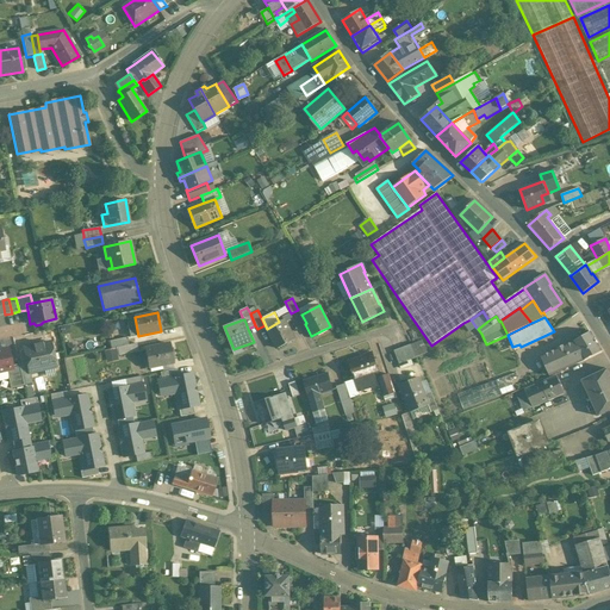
[(267,329),(277,348),(294,340),(284,319),(279,322),(267,329)]
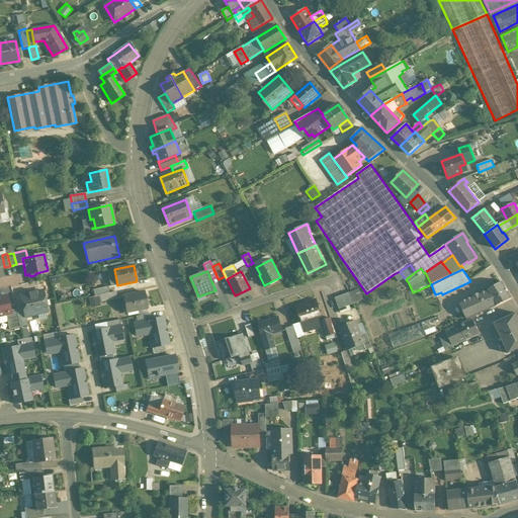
[(404,277),(400,271),(394,274),(399,281),(404,277)]
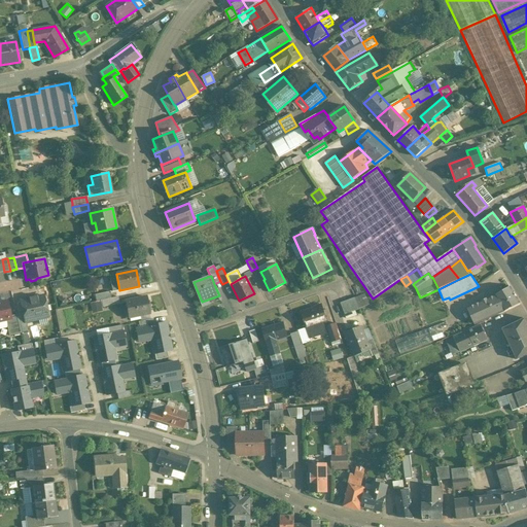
[(511,287),(495,295),(504,311),(520,304),(511,287)]
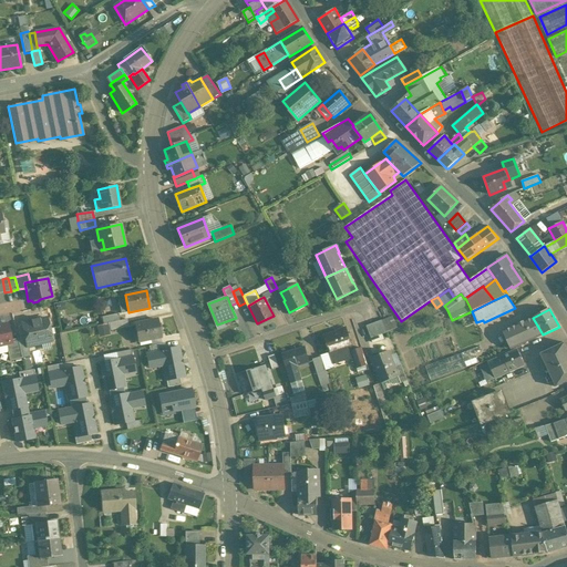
[(117,313),(102,317),(103,325),(110,323),(115,322),(120,321),(117,313)]
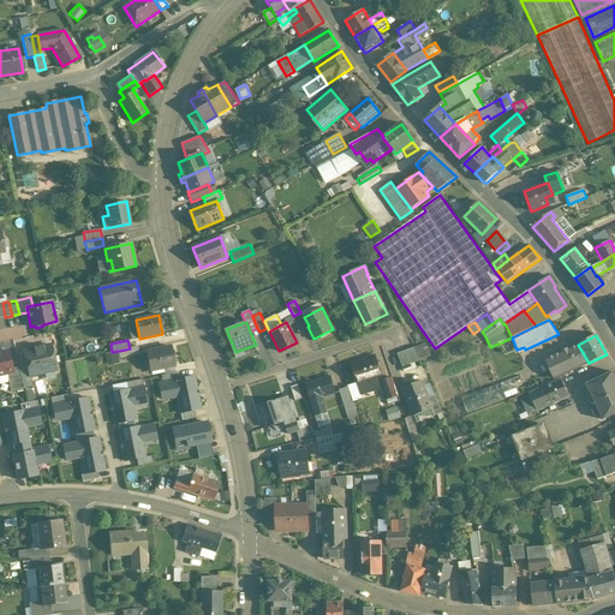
[(425,344),(413,347),(419,360),(430,356),(425,344)]
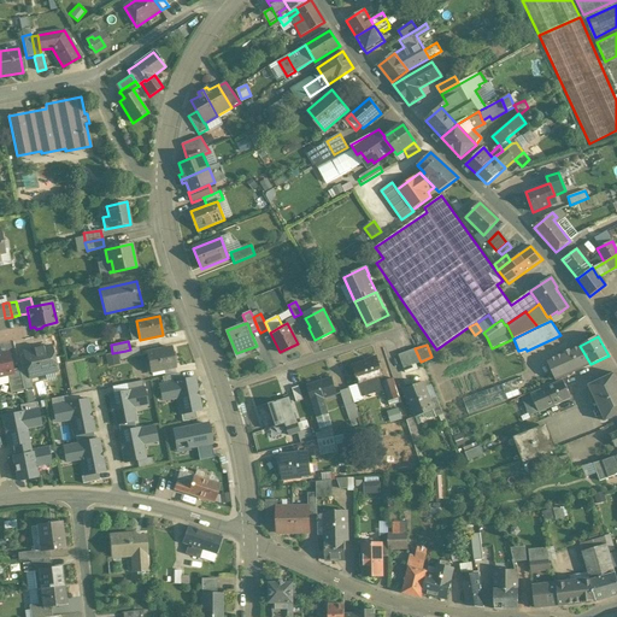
[(51,346),(24,352),(28,366),(30,377),(56,371),(56,366),(58,364),(56,358),(53,357),(51,346)]
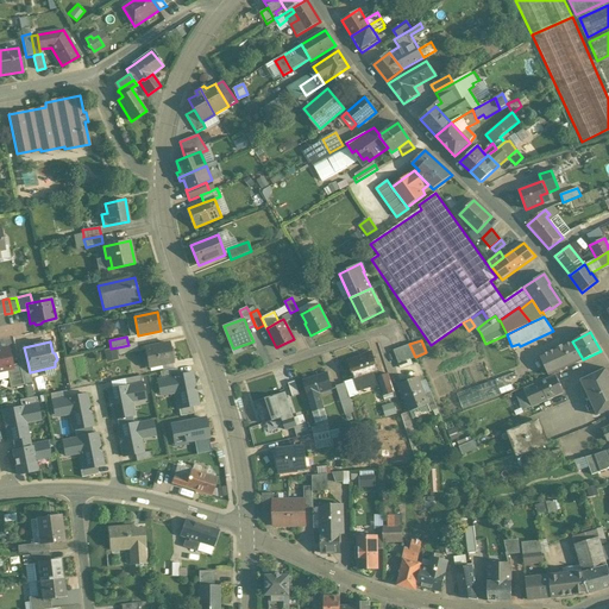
[(572,341),(541,356),(550,375),(583,359),(572,341)]
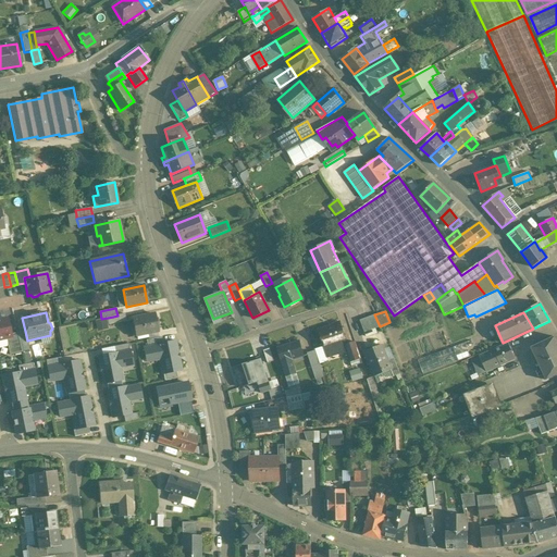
[(126,321),(125,313),(118,316),(113,317),(114,324),(126,321)]
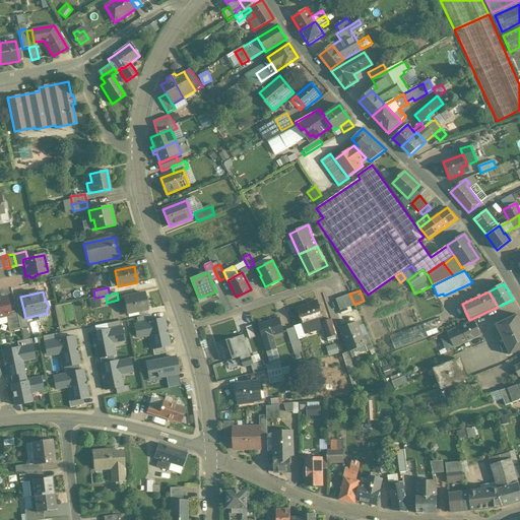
[(144,294),(124,298),(127,314),(138,311),(148,309),(144,294)]
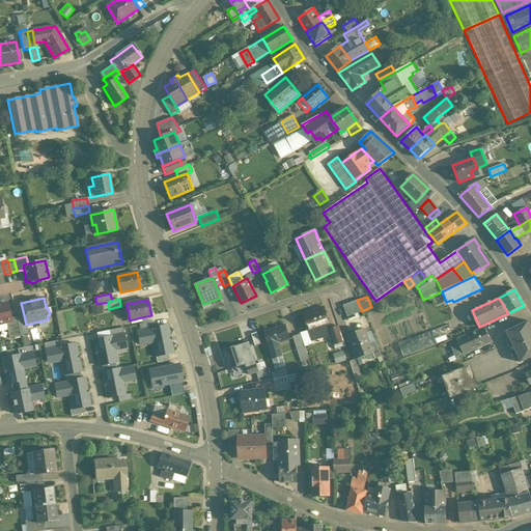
[(357,300),(351,303),(355,314),(358,313),(362,311),(357,300)]
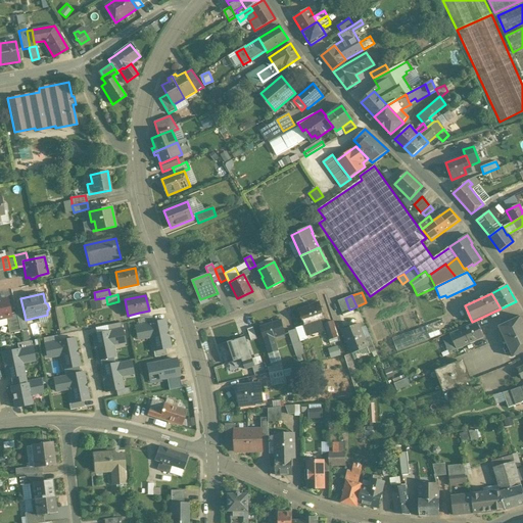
[(345,298),(338,300),(342,313),(343,312),(349,310),(345,298)]
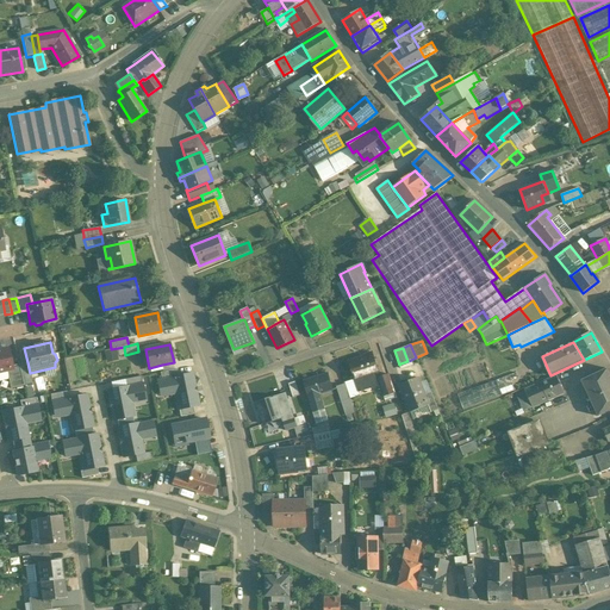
[(7,349),(0,350),(0,380),(8,379),(7,371),(10,371),(12,366),(7,349)]
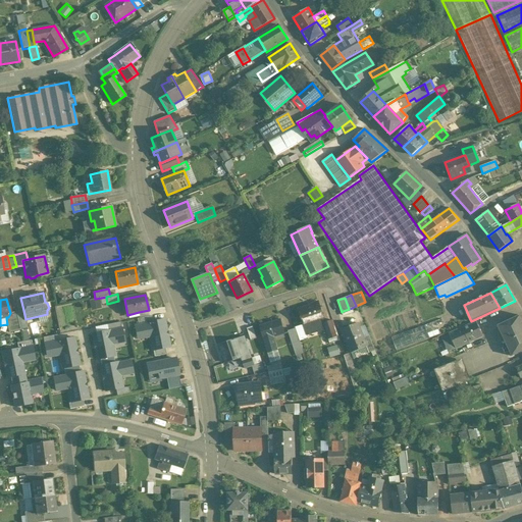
[(312,305),(298,310),(304,325),(324,318),(318,302),(312,304),(312,305)]
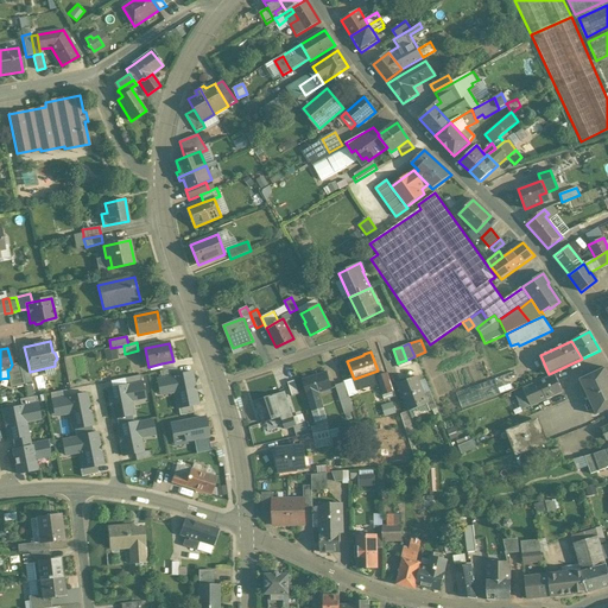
[(27,361),(19,363),(24,385),(32,382),(30,372),(27,361)]
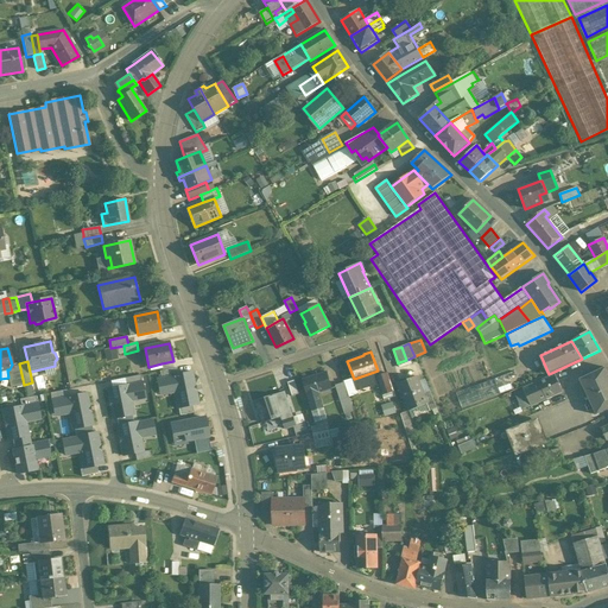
[(19,363),(12,365),(10,369),(7,369),(8,378),(11,387),(24,385),(19,363)]
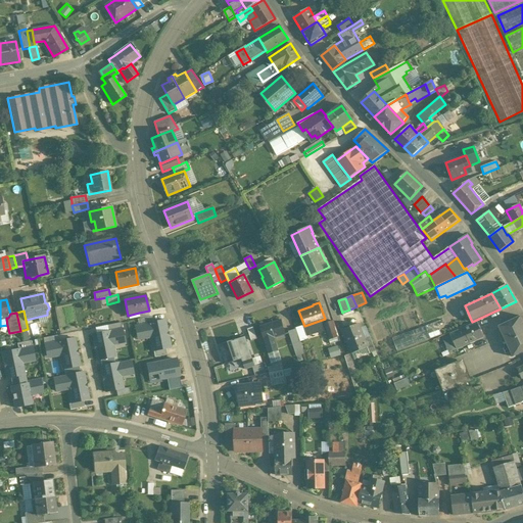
[(522,351),(522,321),(521,316),(498,327),(513,357),(522,351)]
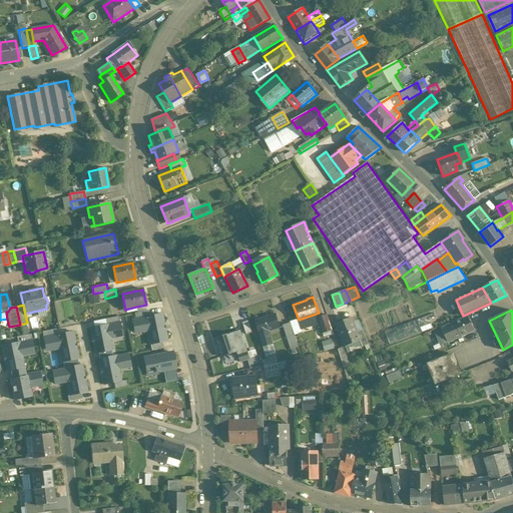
[(319,313),(299,320),(302,329),(319,323),(318,318),(321,317),(319,313)]
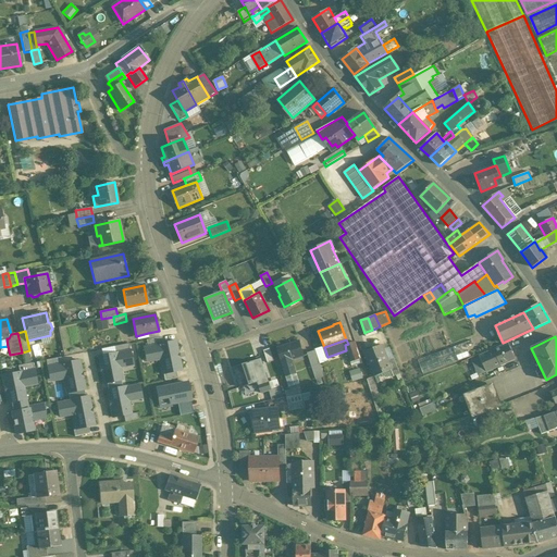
[(175,341),(144,347),(146,358),(159,356),(163,374),(182,371),(175,341)]
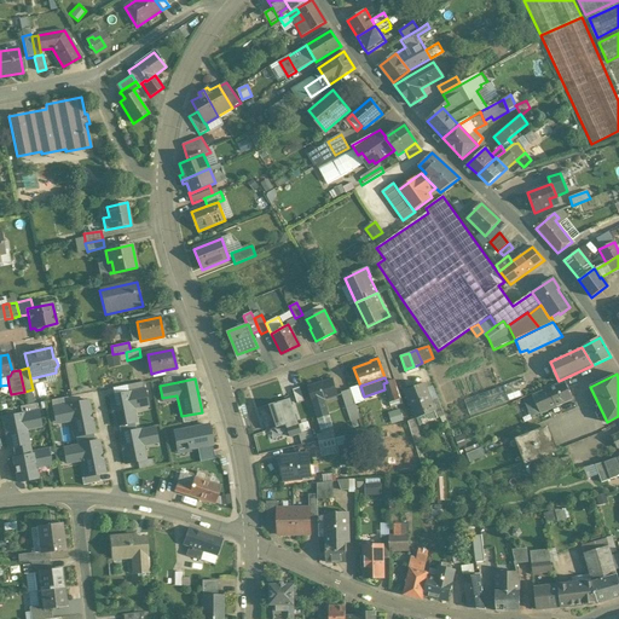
[(333,379),(308,387),(313,404),(325,400),(339,395),(333,379)]
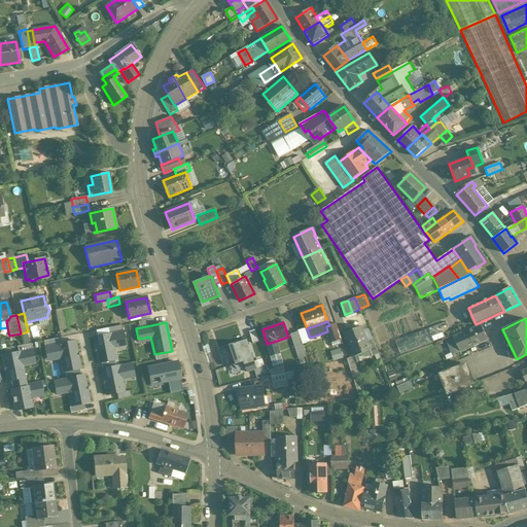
[(445,322),(380,346),(385,359),(445,337),(441,327),(446,326),(445,322)]
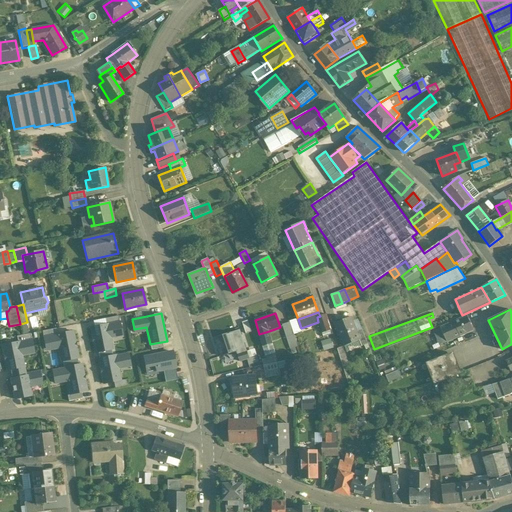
[(326,314),(320,316),(317,317),(318,322),(323,337),(333,334),(326,314)]
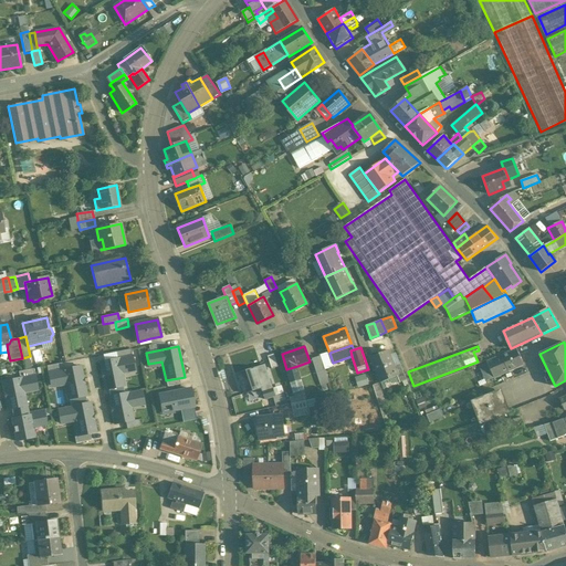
[(516,349),(479,366),(486,381),(523,365),(516,349)]
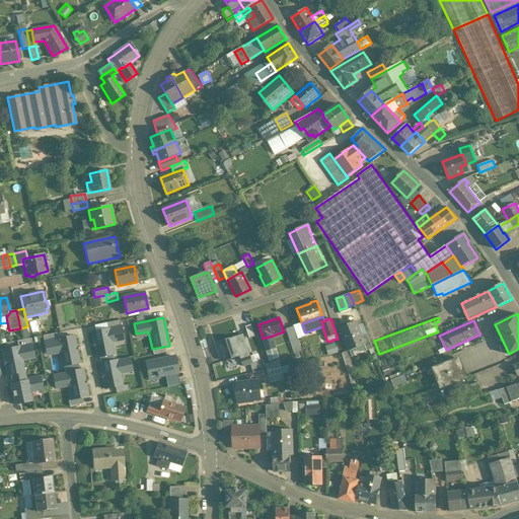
[(355,321),(340,327),(350,351),(364,346),(365,345),(361,337),(355,321)]
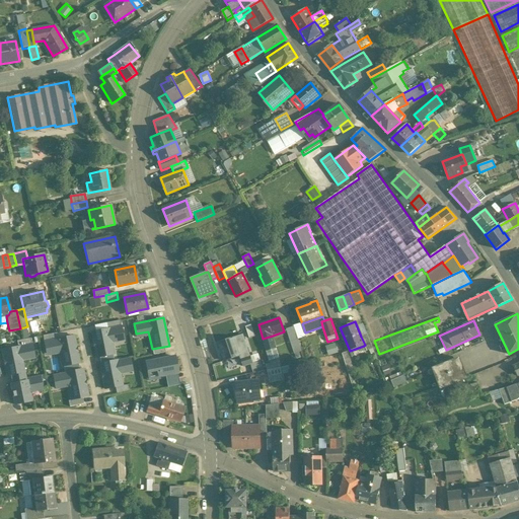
[(122,326),(91,332),(96,358),(114,355),(110,339),(124,337),(122,326)]
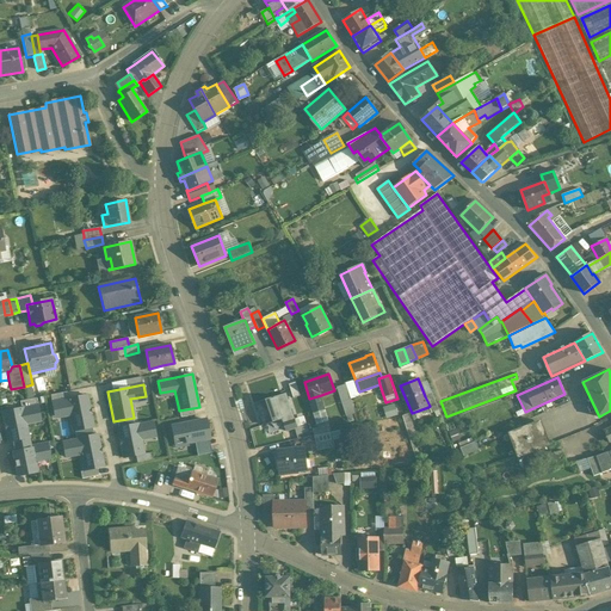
[(355,409),(346,386),(337,388),(345,413),(355,409)]
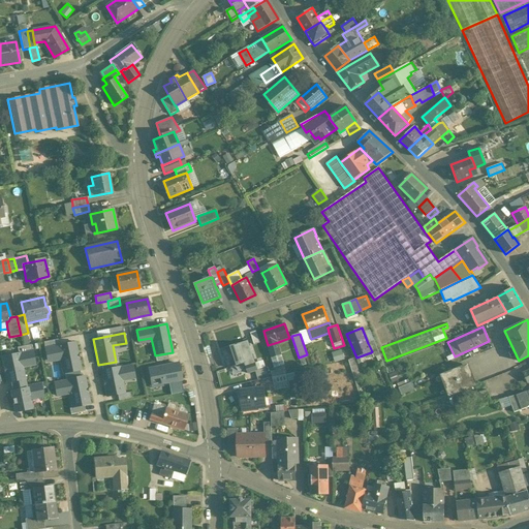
[(248,341),(239,344),(243,359),(252,355),(248,341)]
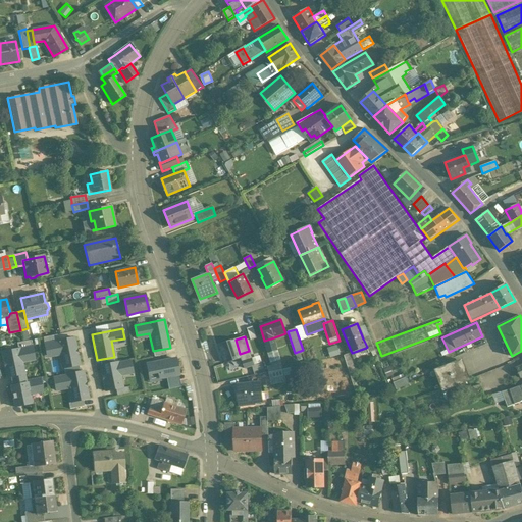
[(375,351),(369,336),(363,338),(367,347),(366,348),(369,353),(375,351)]
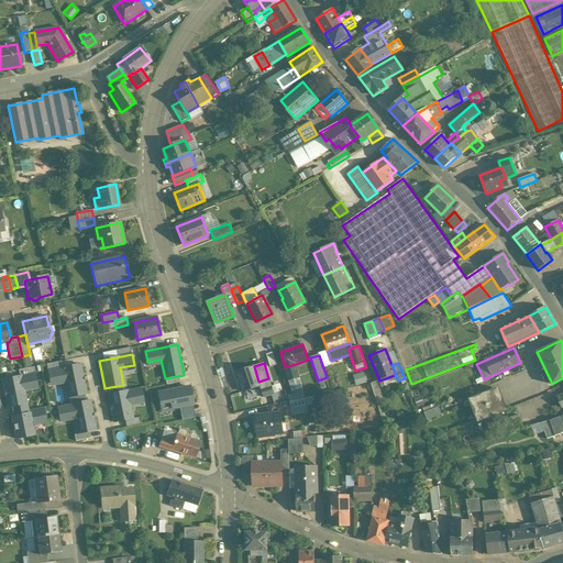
[(80,364),(47,371),(50,382),(64,379),(67,398),(86,395),(80,364)]
